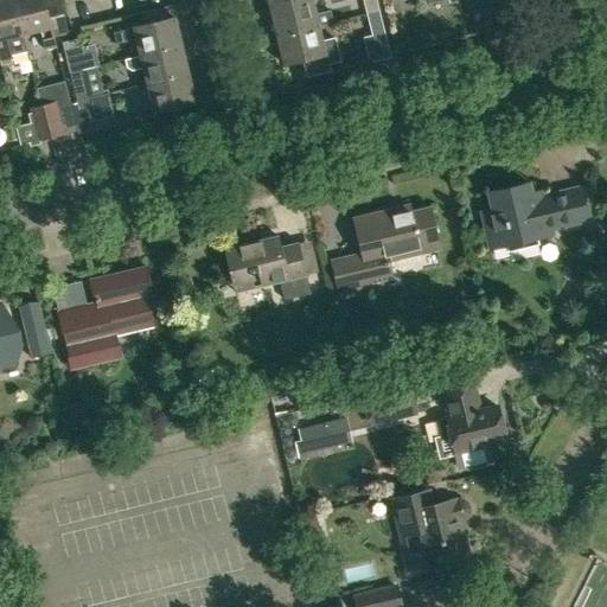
[(27,50),(14,0),(0,0),(0,59),(11,58),(11,53),(27,50)]
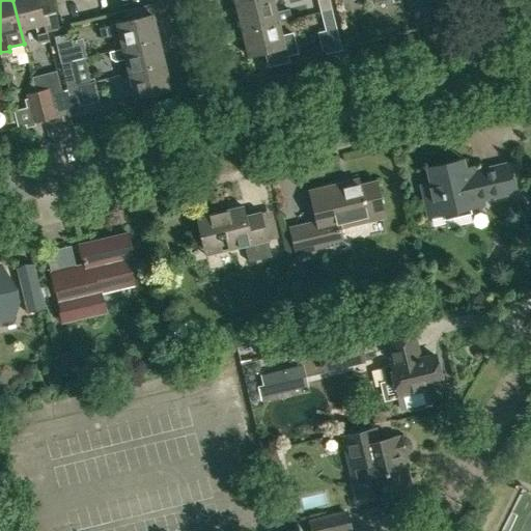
[(12,0),(24,44),(21,30),(35,26),(39,44),(49,40),(47,31),(59,29),(51,0),(12,0)]
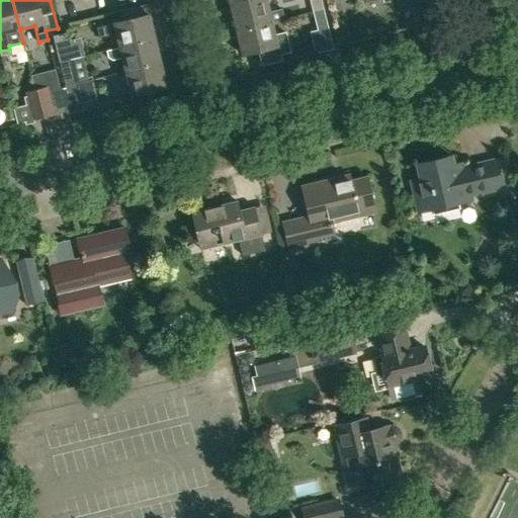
[(255,0),(231,6),(237,29),(272,21),(284,18),(281,9),(270,12),(267,0),(255,0)]
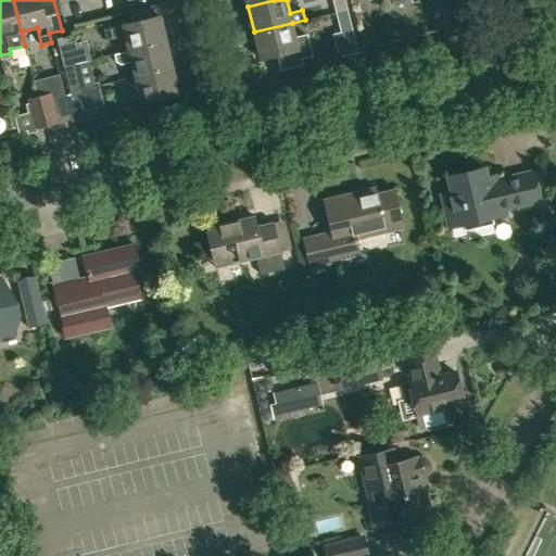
[(122,25),(121,26),(103,29),(106,40),(125,37),(128,51),(166,42),(172,41),(168,27),(163,28),(158,5),(130,12),(133,23),(122,25)]
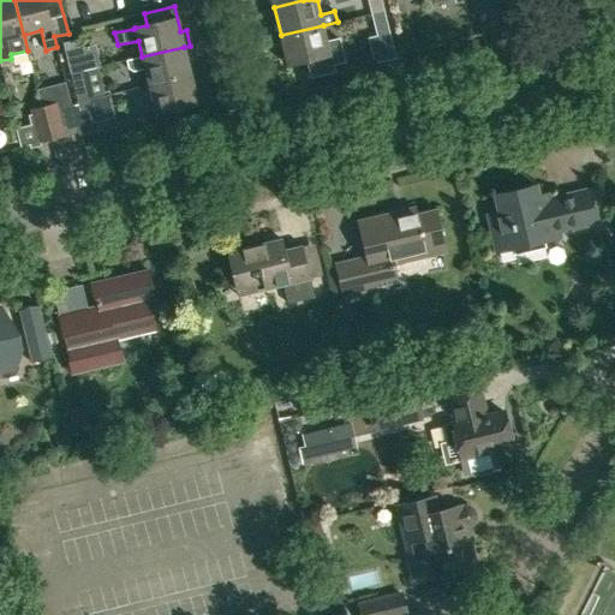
[(377,36),(389,33),(383,11),(371,13),(377,36)]
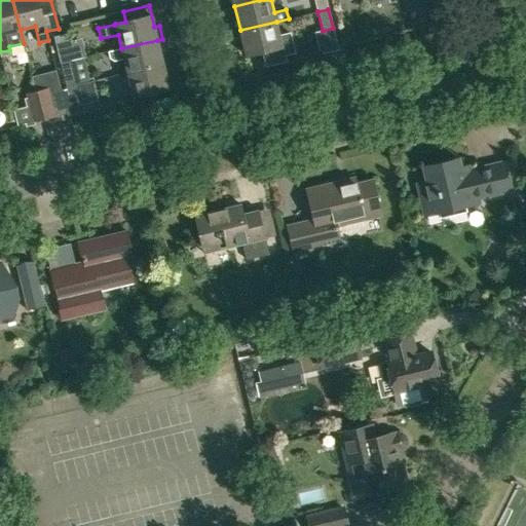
[(289,19),(276,22),(240,30),(247,55),(263,51),(266,66),(286,61),(285,54),(295,52),(290,33),(279,36),(276,23),(289,20),(289,19)]
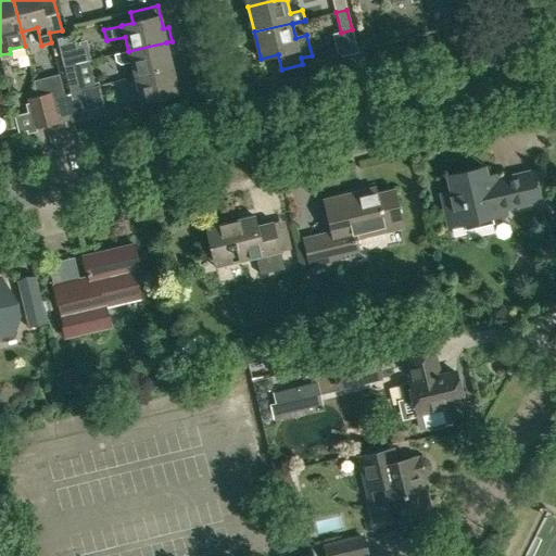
[(128,51),(114,55),(116,62),(121,65),(130,62),(135,76),(173,67),(166,42),(128,51)]
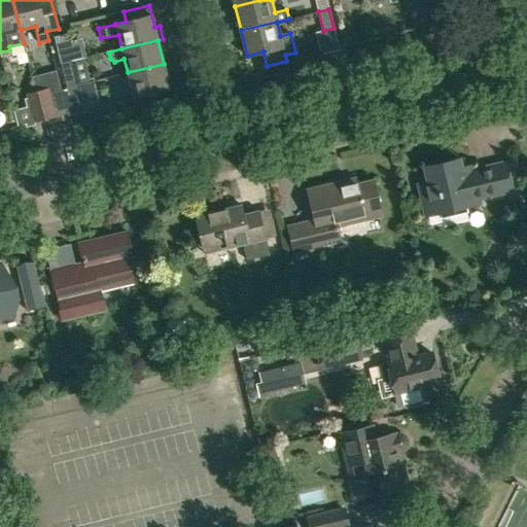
[(67,41),(57,44),(61,63),(72,61),(67,41)]
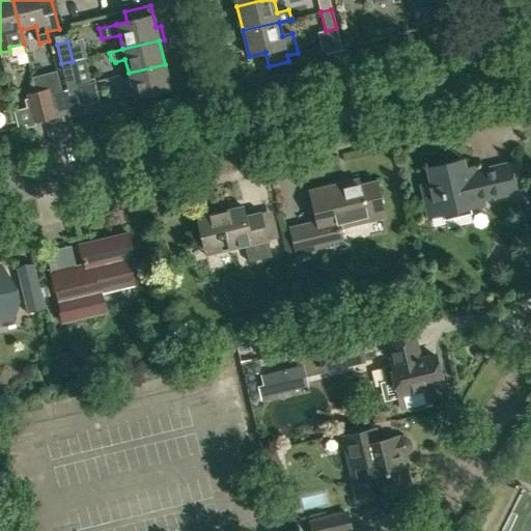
[(165,64),(129,73),(135,99),(171,89),(165,64)]
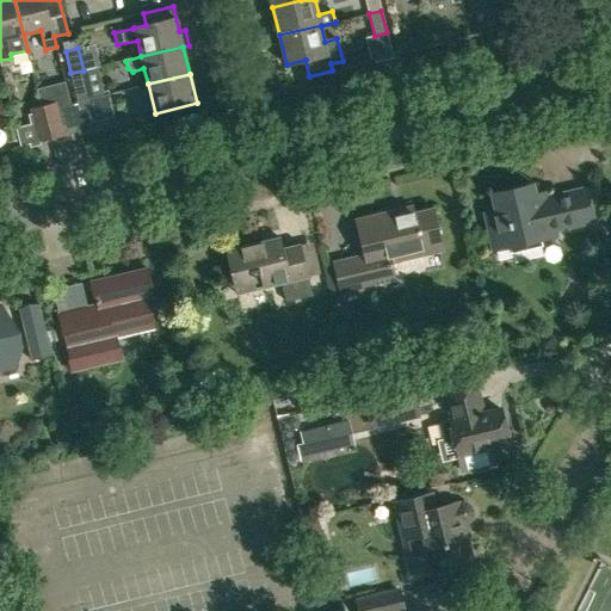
[(85,76),(73,80),(78,102),(90,98),(85,76)]
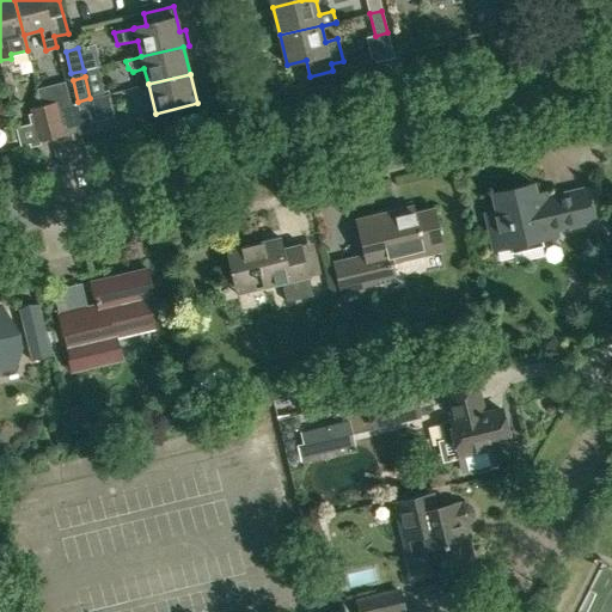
[(40,142),(63,135),(57,109),(55,103),(31,109),(40,142)]
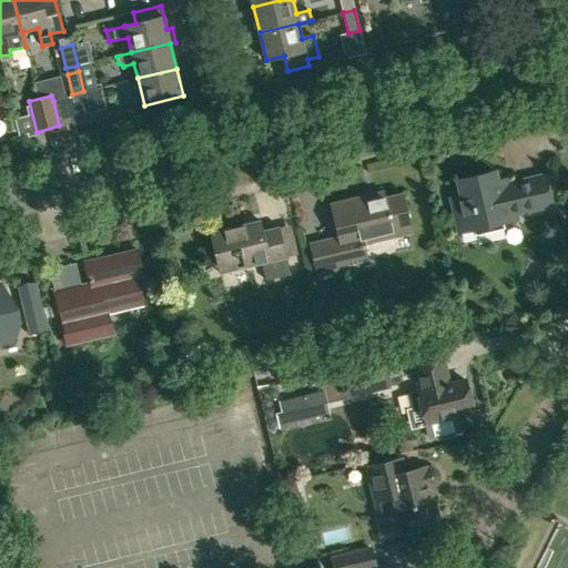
[(90,119),(85,98),(68,102),(67,98),(53,101),(59,125),(90,119)]
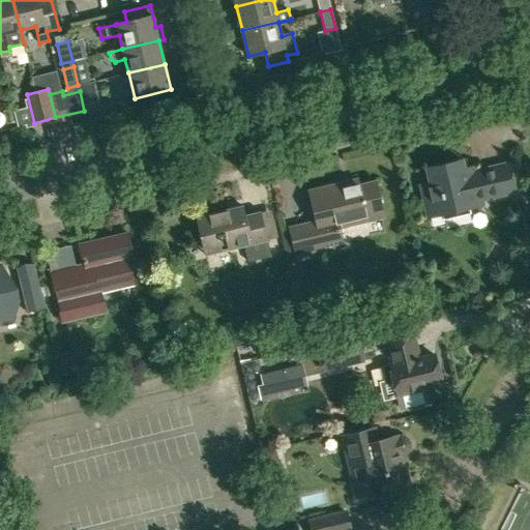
[(12,109),(2,111),(5,124),(16,122),(12,109)]
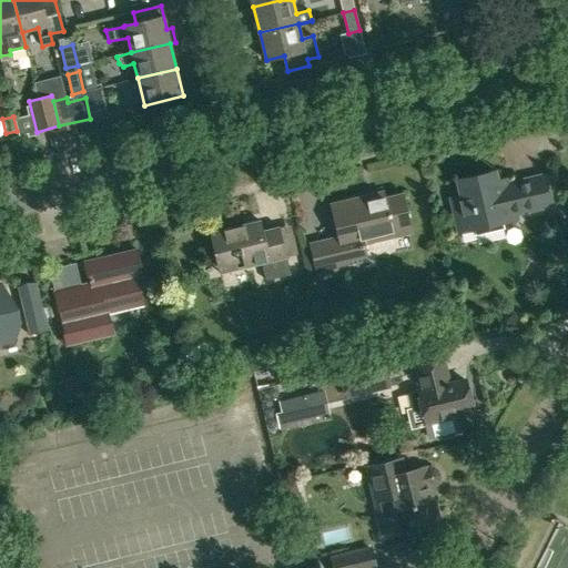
[(462,196),(452,200),(459,233),(517,220),(516,214),(553,205),(545,175),(509,184),(508,179),(498,181),(495,171),(458,180),(462,196)]
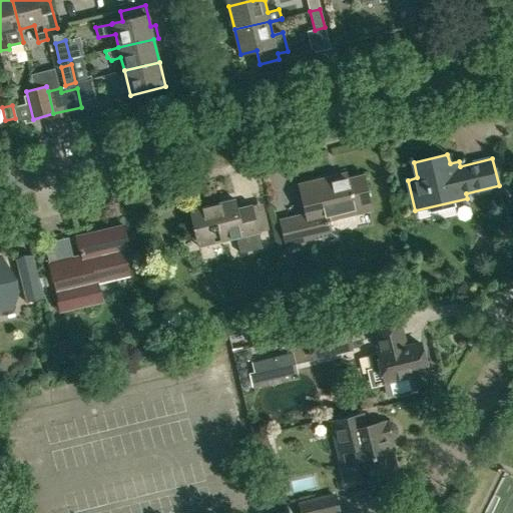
[(333,176),(300,184),(307,217),(282,223),(288,249),(334,238),(329,218),(372,208),(365,175),(334,183),(333,176)]
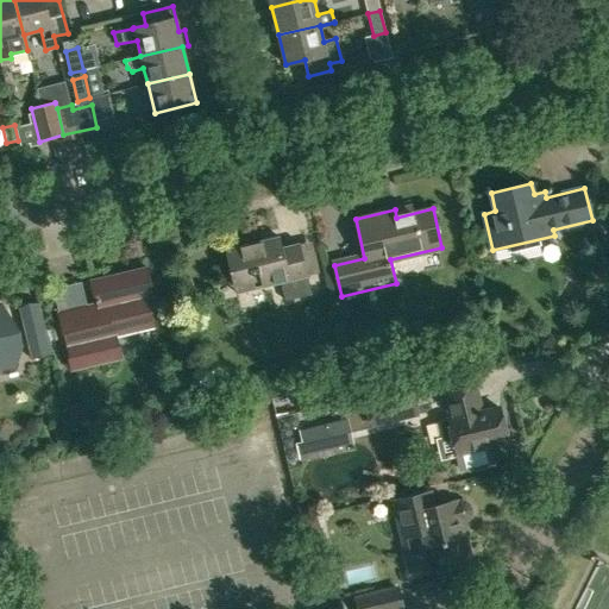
[(308,276),(300,245),(283,249),(281,237),(226,250),(236,287),(253,283),(255,288),(281,282),(284,300),(311,294),(307,276),(308,276)]
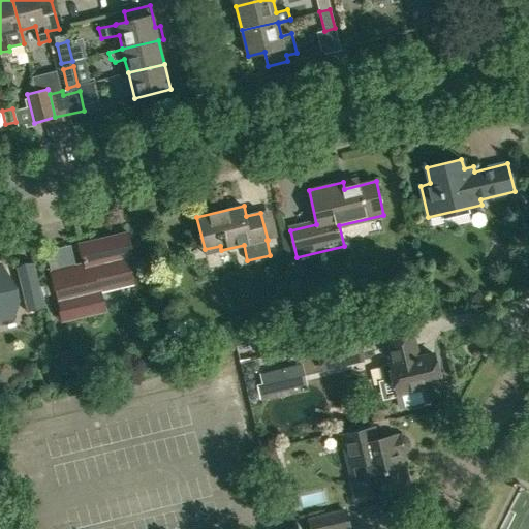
[(86,265),(52,273),(58,301),(57,302),(59,310),(58,311),(61,322),(105,312),(101,290),(134,282),(128,257),(134,256),(129,232),(81,245),(86,265)]
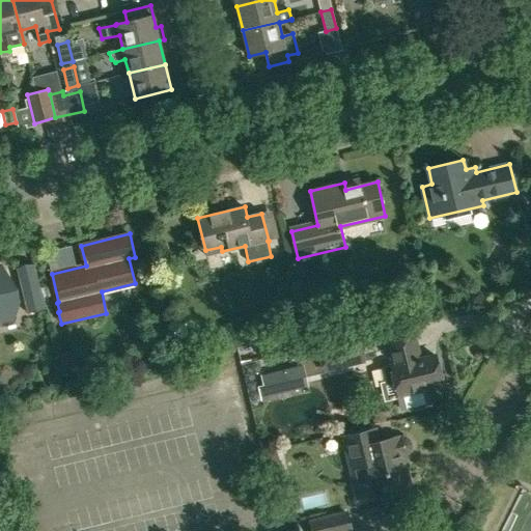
[(45,308),(34,264),(30,264),(19,267),(16,269),(27,313),(45,308)]
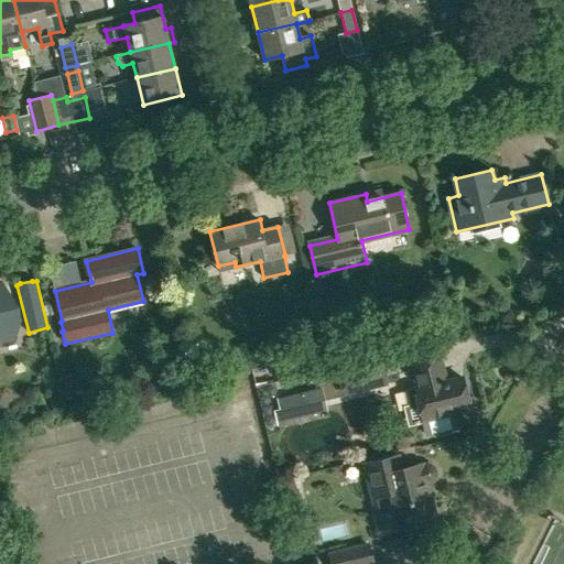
[(0,339),(1,343),(17,339),(22,320),(4,288),(0,289),(0,339)]
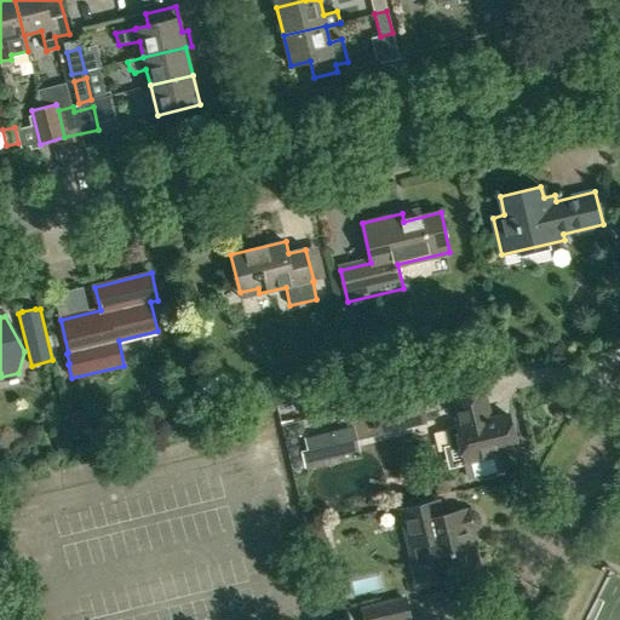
[(378,436),(426,424),(418,394),(369,406),(378,436)]
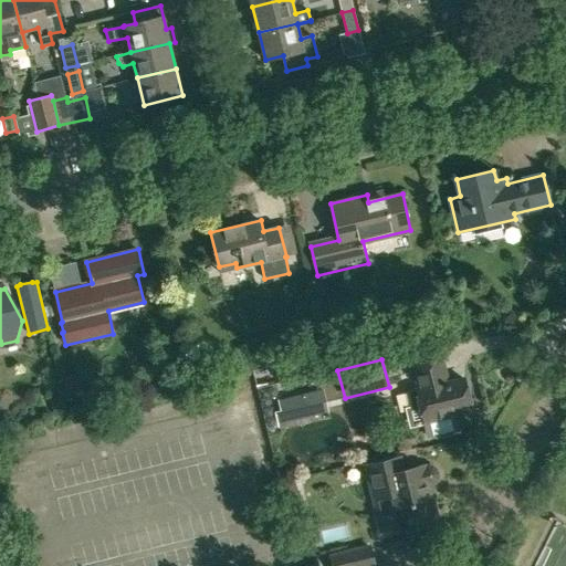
[(442,362),(415,368),(408,369),(410,379),(417,378),(420,391),(412,394),(410,398),(412,408),(417,411),(421,410),(428,438),(457,431),(453,415),(471,411),(464,381),(448,385),(442,362)]
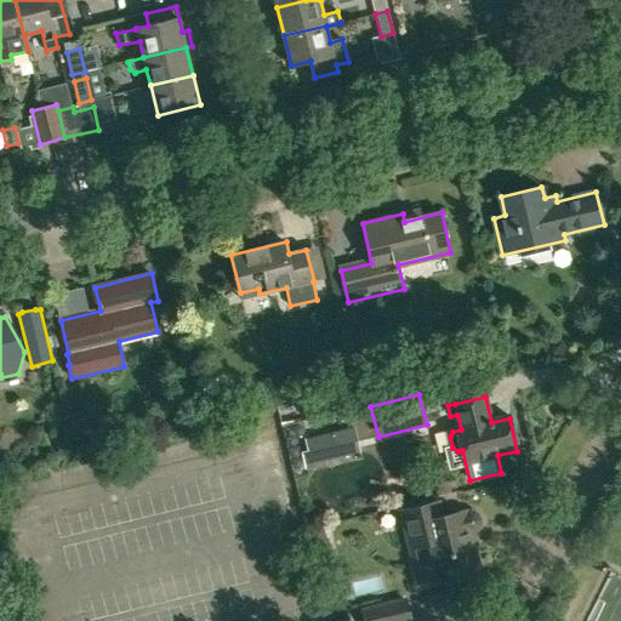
[(313,463),(340,457),(334,431),(303,438),(307,450),(301,451),(305,468),(313,466),(313,463)]
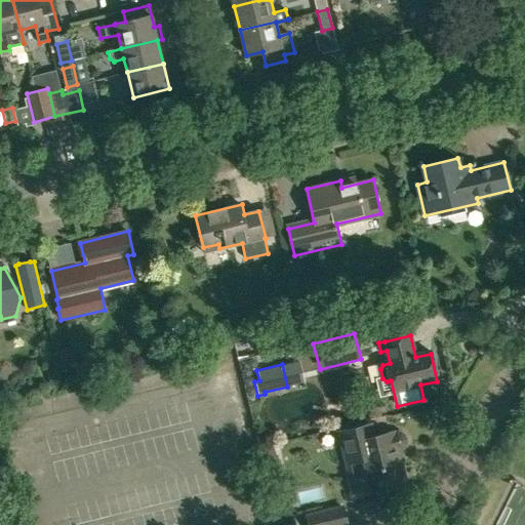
[(364,434),(362,429),(339,434),(354,494),(365,491),(366,494),(370,493),(379,491),(379,494),(381,498),(385,500),(388,501),(392,501),(395,498),(397,494),(396,490),(396,487),(405,485),(397,452),(401,451),(404,448),(405,445),(405,441),(404,437),(400,435),(397,435),(393,436),(391,427),(364,434)]
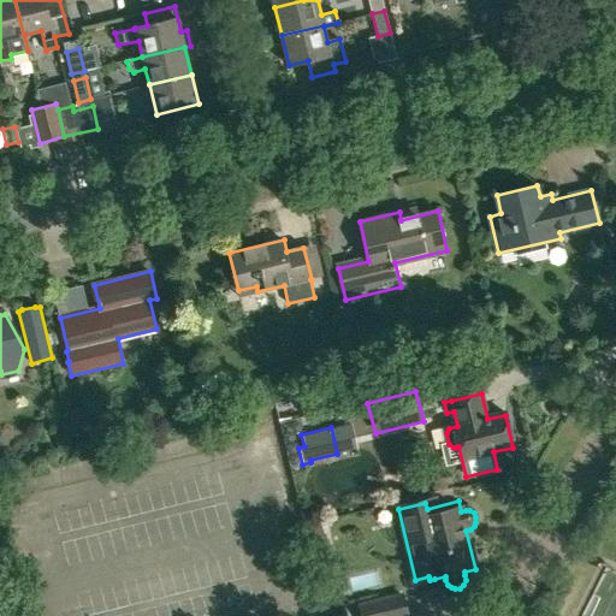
[(403,591),(356,603),(360,615),(401,615),(409,614),(403,591)]
